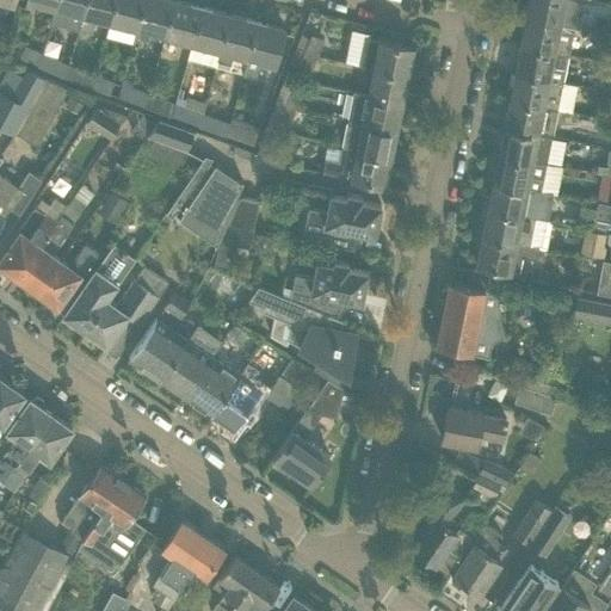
[(63,26),(78,30),(85,0),(55,0),(54,8),(50,23),(63,26)]
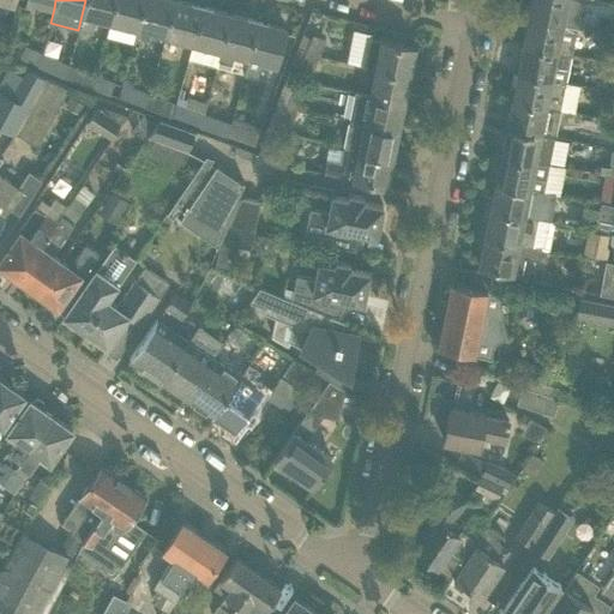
[(95,19),(109,23),(114,0),(85,0),(78,30),(91,34),(95,19)]
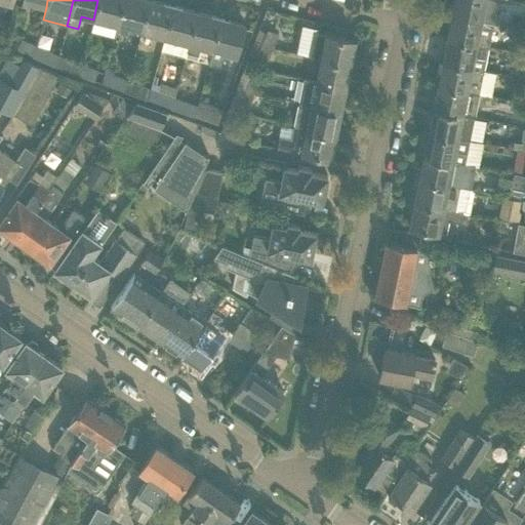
[(97,0),(93,19),(117,25),(123,0),(97,0)]
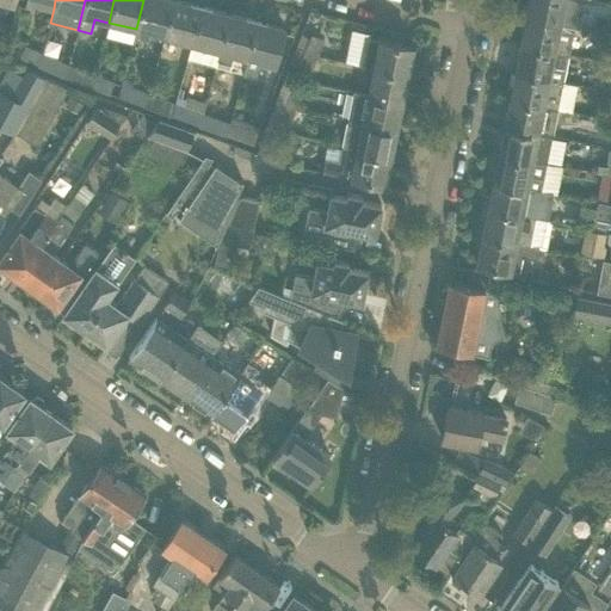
[(143,0),(136,29),(131,47),(159,54),(164,36),(172,0),(143,0)]
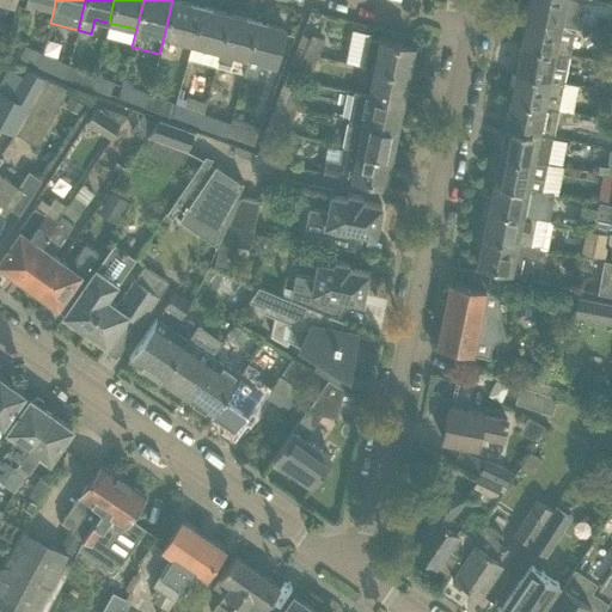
[(175,0),(172,0),(164,36),(191,43),(201,7),(190,5),(190,4),(175,0)]
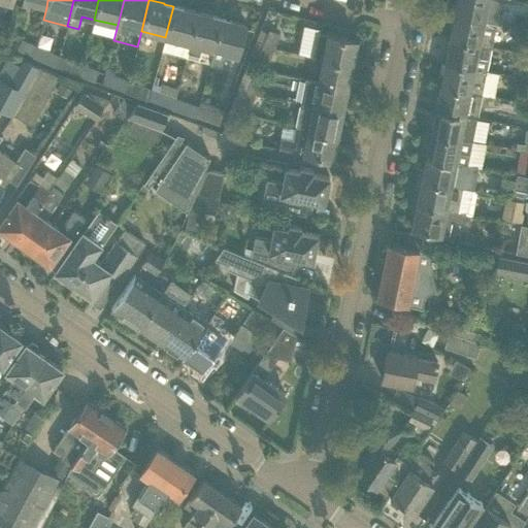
[(457,0),(455,14),(483,21),(496,23),(498,24),(502,0),(457,0)]
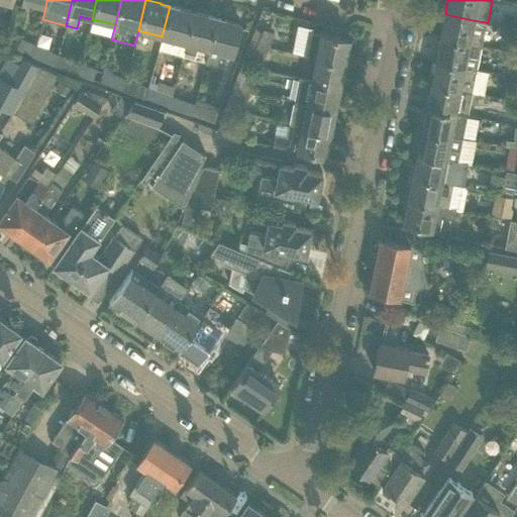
[(162,36),(159,48),(182,55),(193,11),(179,8),(170,6),(162,36)]
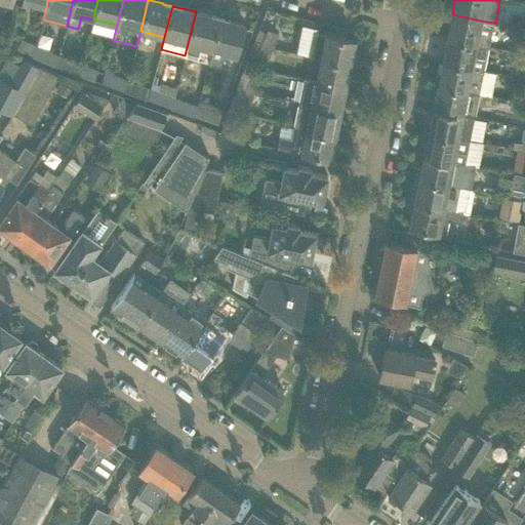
[(196,58),(208,62),(219,18),(210,15),(196,11),(185,55),(196,58)]
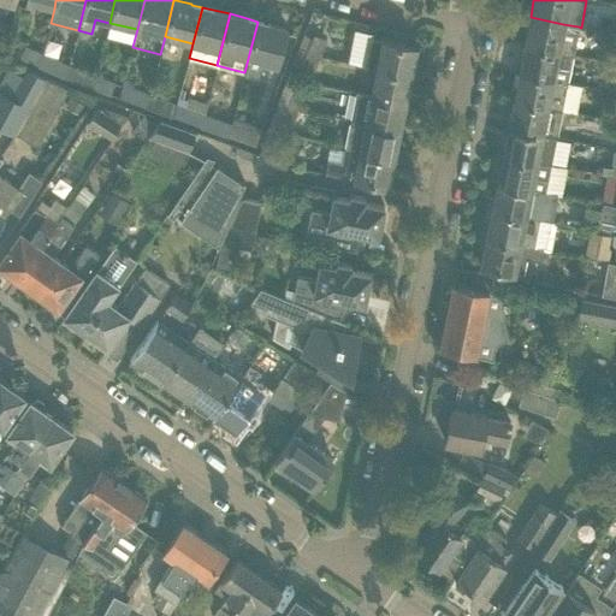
[(531,17),(525,46),(573,54),(579,27),(563,24),(531,17)]
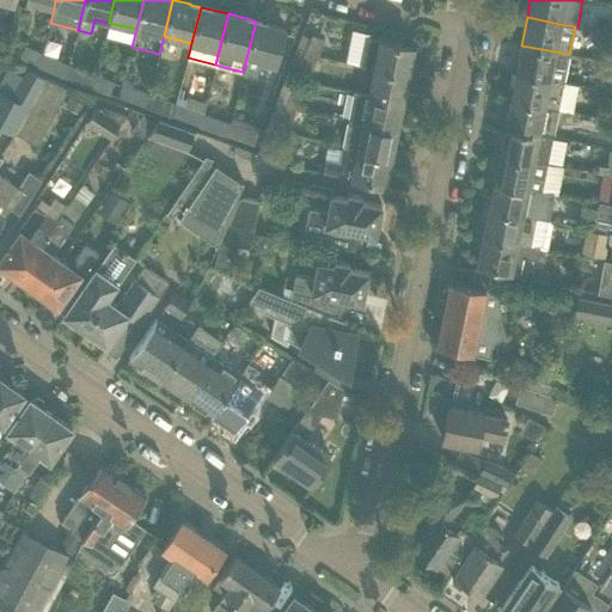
[(267,24),(256,22),(243,72),(254,75),(257,60),(275,65),(285,28),(267,24)]
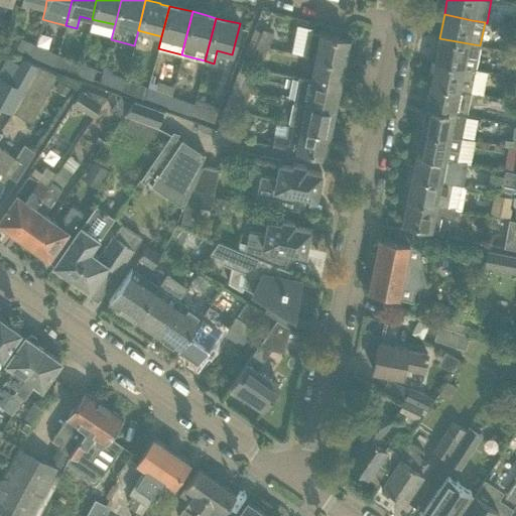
[(250,38),(249,39),(257,42),(261,31),(254,28),(250,38)]
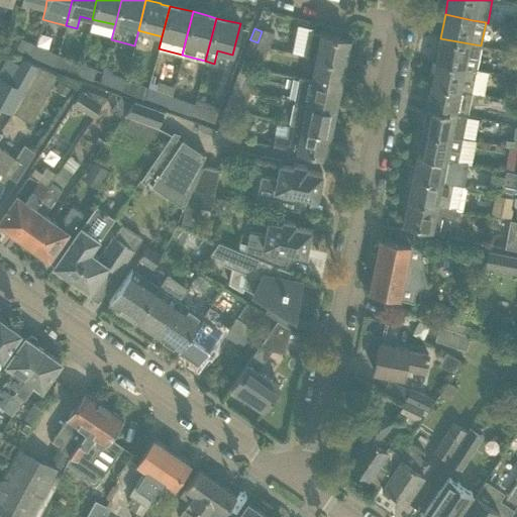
[(262,31),(257,42),(267,46),(273,33),(263,29),(262,31)]
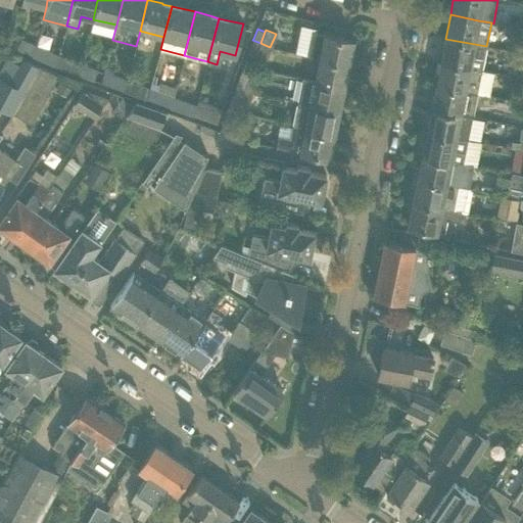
[(312,31),(307,51),(305,56),(319,58),(319,57),(346,62),(351,39),(312,31)]
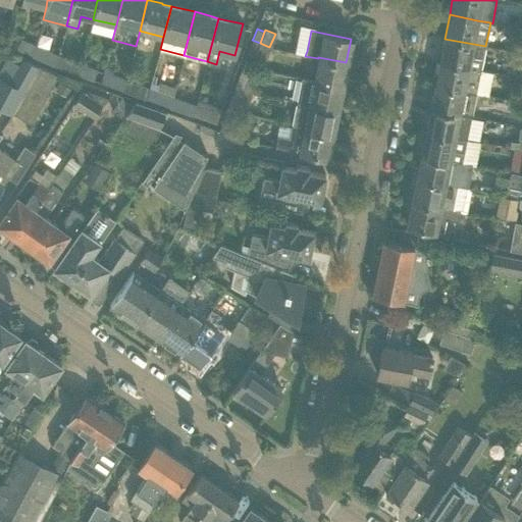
[(445,39),(439,62),(481,69),(485,46),(445,39)]
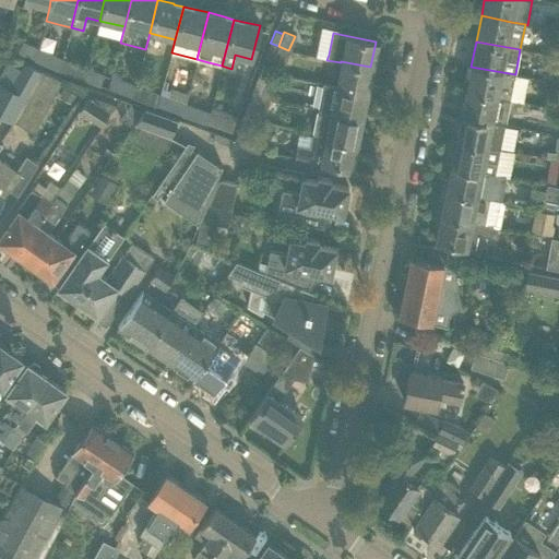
[(22,43),(18,54),(33,61),(38,50),(22,43)]
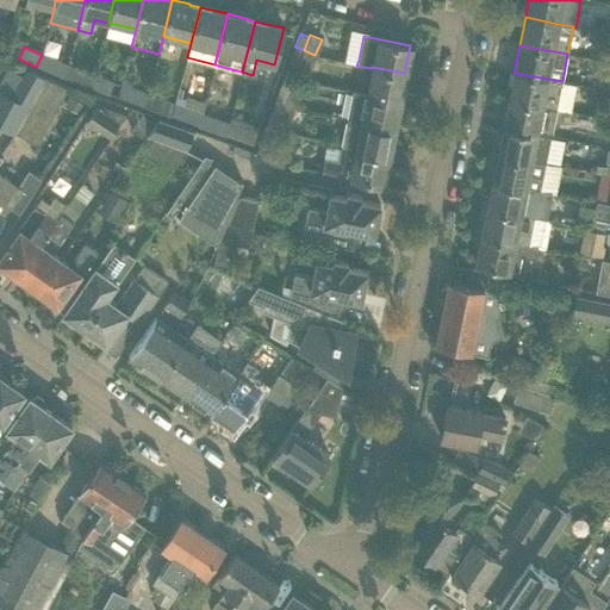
[(304,50),(298,67),(309,70),(315,55),(304,50)]
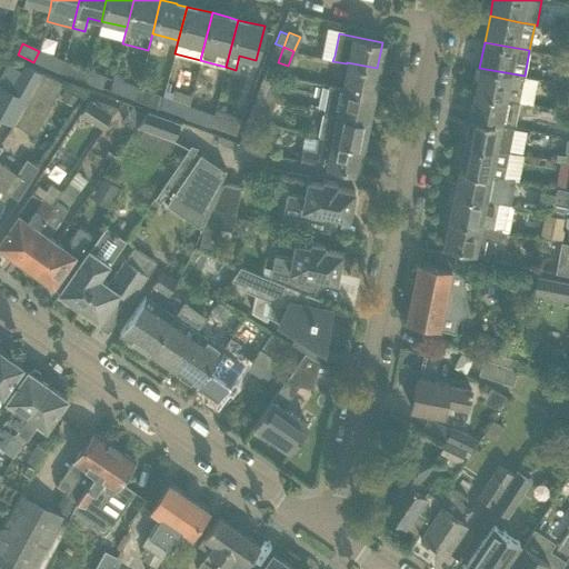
[(33,62),(59,73),(63,61),(39,51),(33,62)]
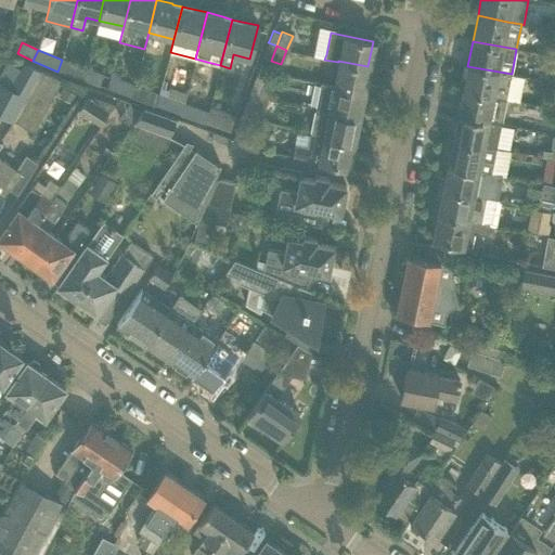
[(62,60),(57,72),(81,79),(86,68),(62,60)]
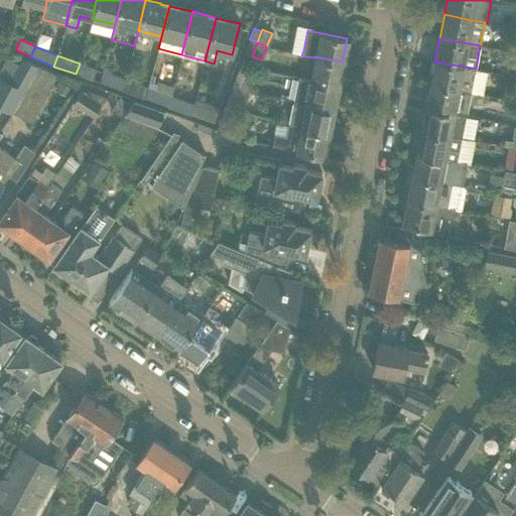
[(314,56),(314,57),(309,80),(338,85),(342,61),(314,56)]
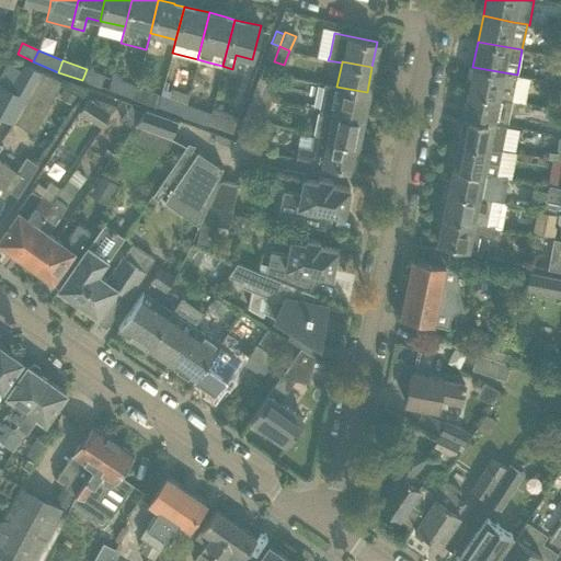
[(9,90),(20,69),(6,63),(0,73),(0,109),(10,90),(9,90)]
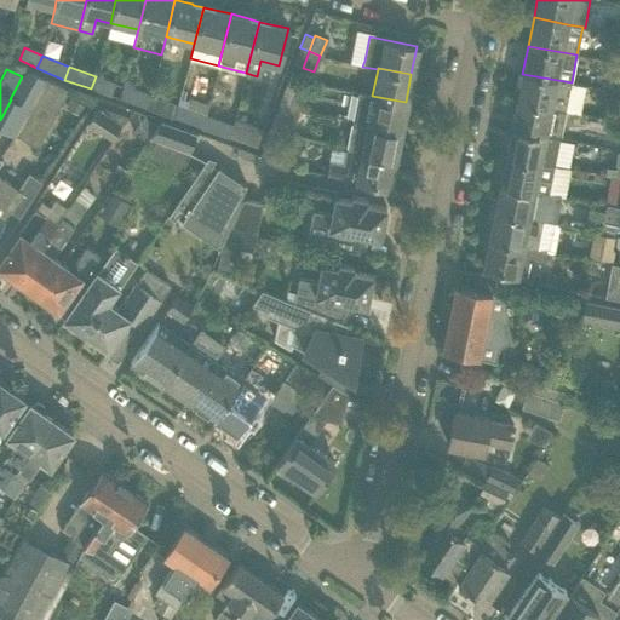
[(11,99),(0,120),(0,127),(35,145),(68,87),(26,69),(22,76),(10,99),(11,99)]
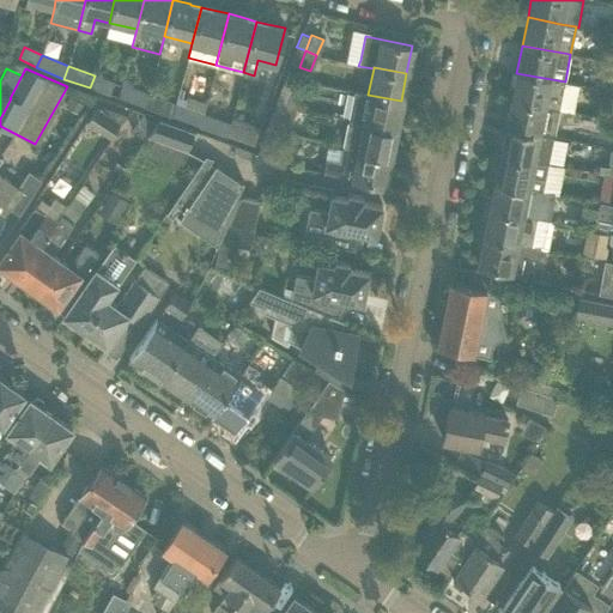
[(507,99),(511,101),(559,109),(572,111),(578,85),(565,82),(516,73),(514,86),(509,85),(507,99)]
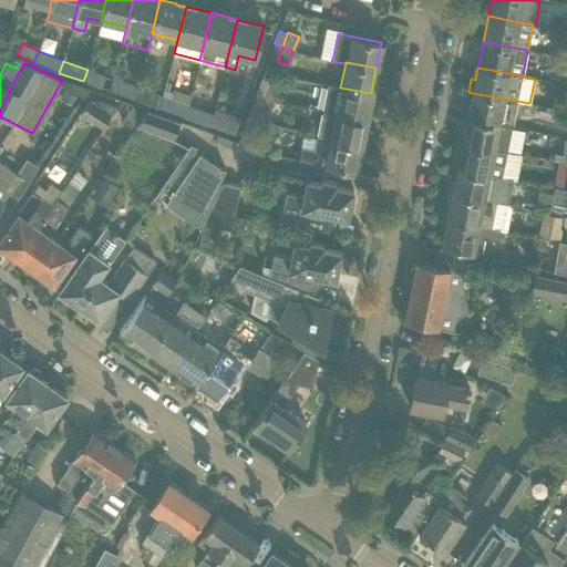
[(88,70),(83,81),(101,88),(105,75),(88,70)]
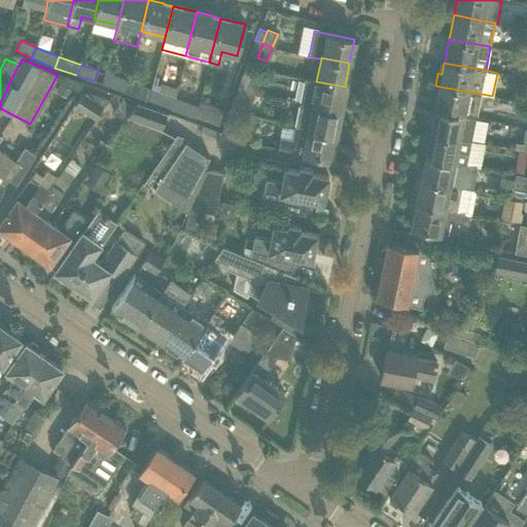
[(106,68),(101,84),(110,88),(124,93),(128,81),(113,76),(112,71),(106,68)]
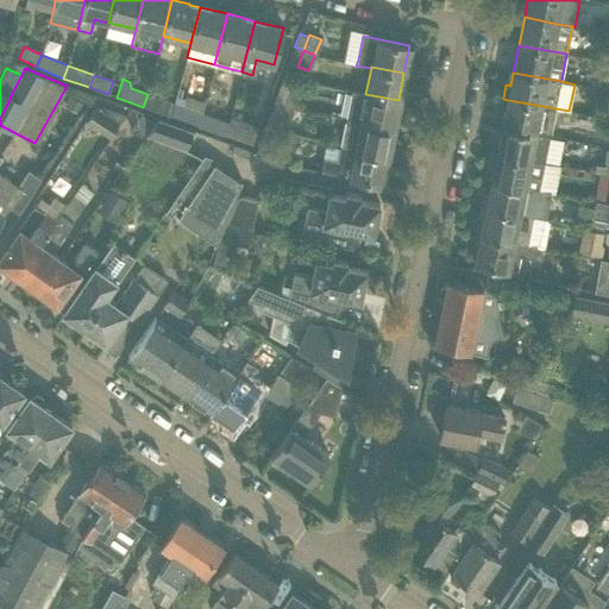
[(288,87),(282,104),(293,107),(300,92),(288,87)]
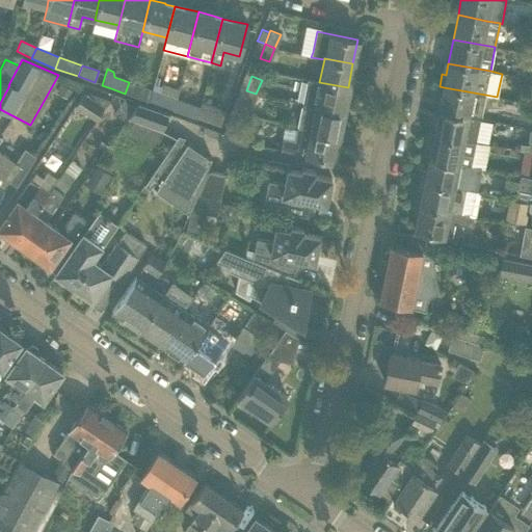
[(348,87),(319,82),(307,79),(301,103),(343,111),(348,87)]
